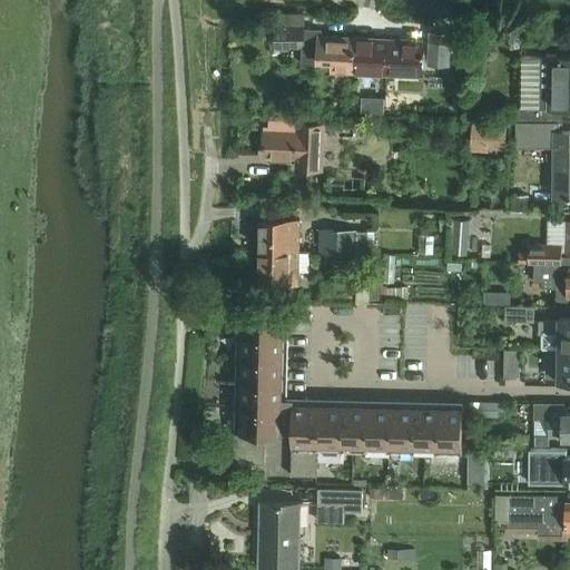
[(354,71),(356,38),(324,36),(324,28),(305,28),(305,27),(304,27),(304,13),(277,13),(277,27),(277,47),(303,47),(303,67),(323,68),(323,60),(334,61),(333,70),(354,71)]
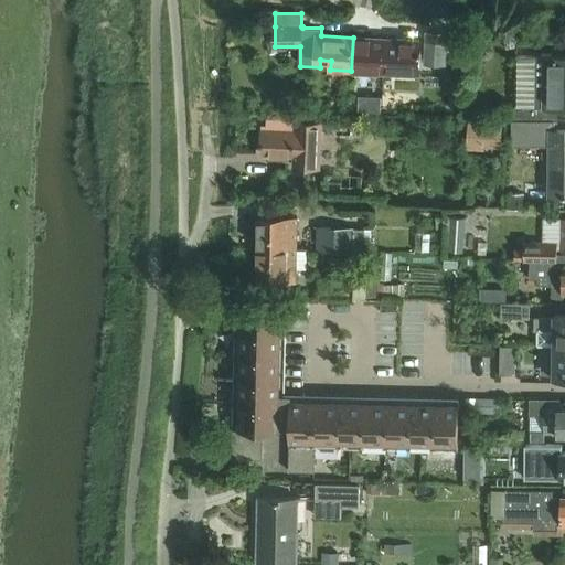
[(430,64),(446,64),(448,30),(427,29),(426,63),(430,64)]
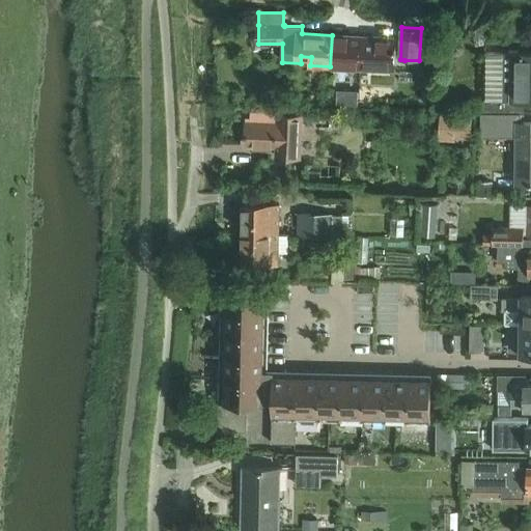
[(362,68),(363,36),(332,35),(330,66),(362,68)]
